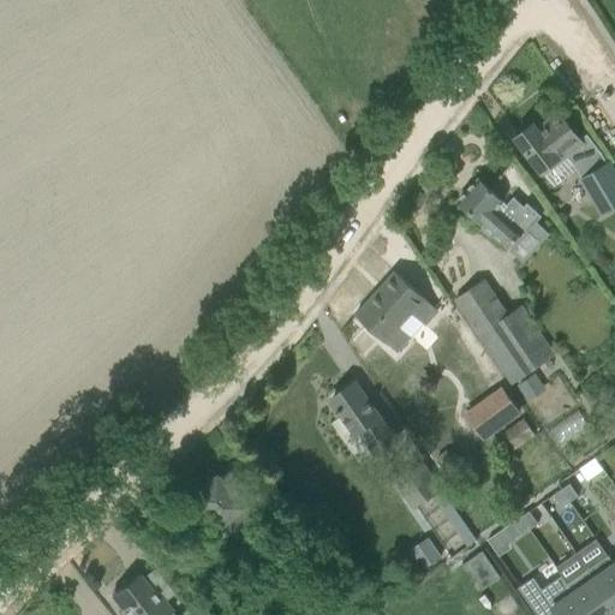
[(542,172),(554,186),(575,169),(602,213),(614,204),(614,169),(610,162),(604,165),(597,156),(601,154),(586,136),(579,141),(560,115),(538,131),(533,125),(515,138),(541,172),(542,172)]
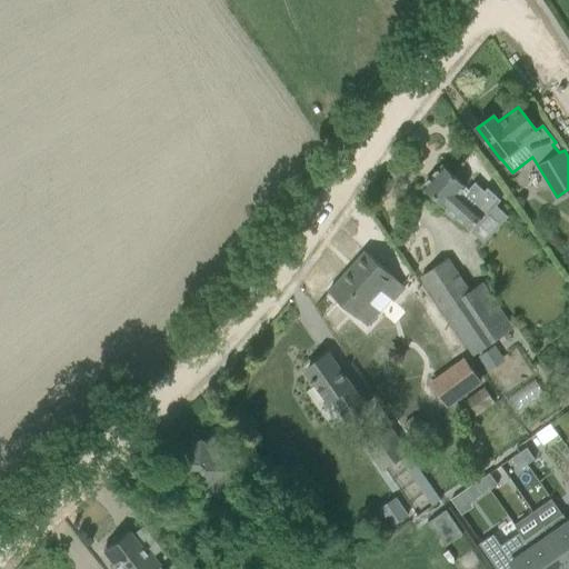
[(442,167),(423,187),(446,208),(446,213),(452,220),(458,219),(472,232),(500,201),(487,189),(485,192),(475,183),(468,190),(442,167)]
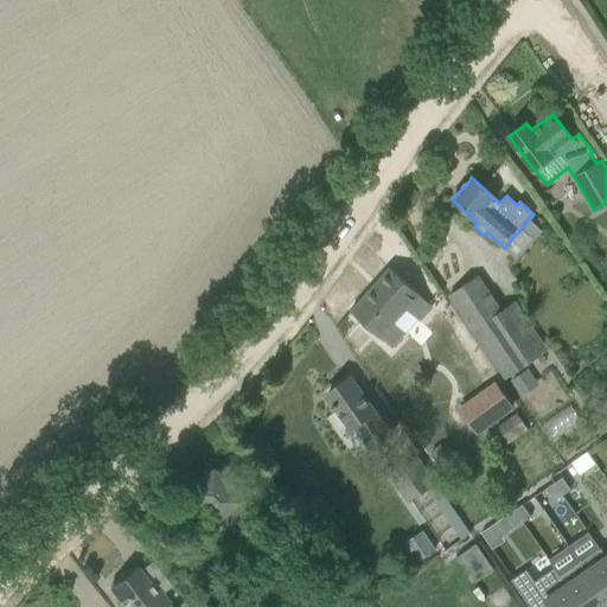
[(395,324),(406,311),(417,321),(430,307),(420,298),(420,296),(389,269),(350,312),(381,339),(390,347),(404,332),(395,324)]
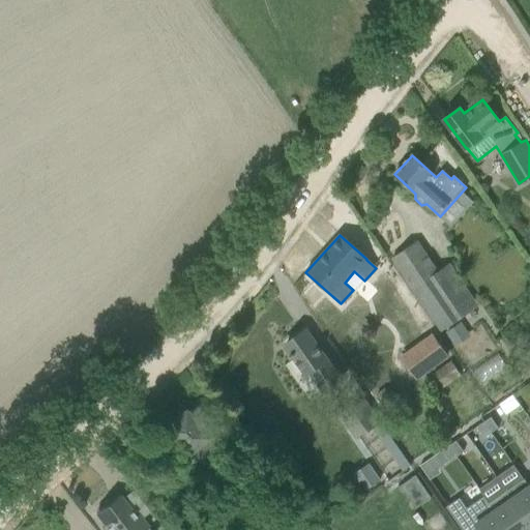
[(392,258),(441,330),(474,308),(446,267),(437,272),(416,241),(392,258)]
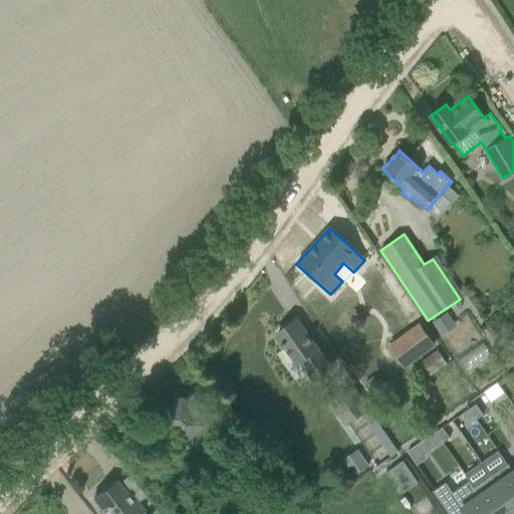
[(455,325),(447,313),(432,323),(441,335),(455,325)]
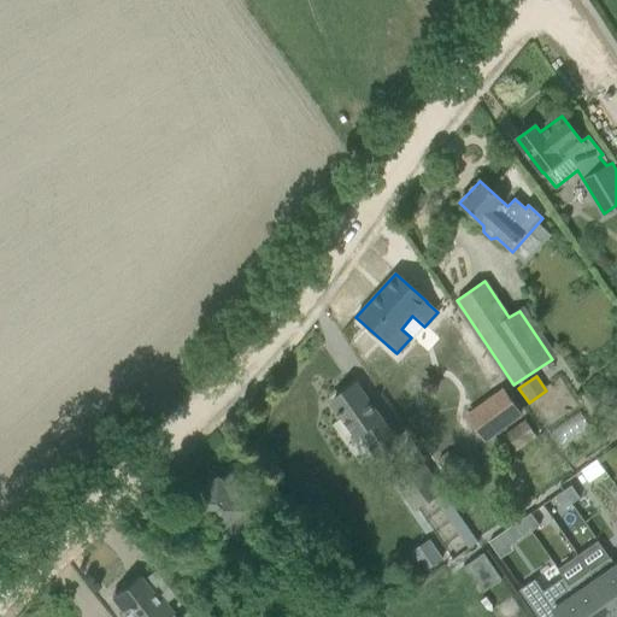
[(339,416),(341,415),(356,435),(360,433),(378,458),(398,445),(380,419),(370,405),(356,385),(331,401),(340,412),(336,415),(339,416)]
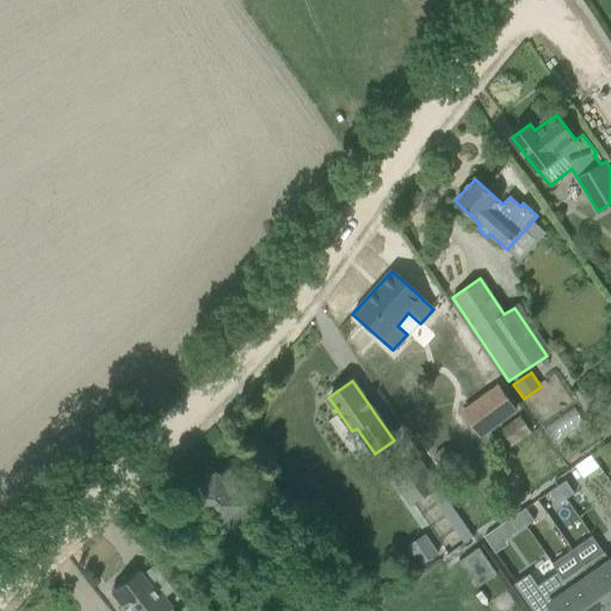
[(463,413),(480,436),(514,409),(498,387),(463,413)]
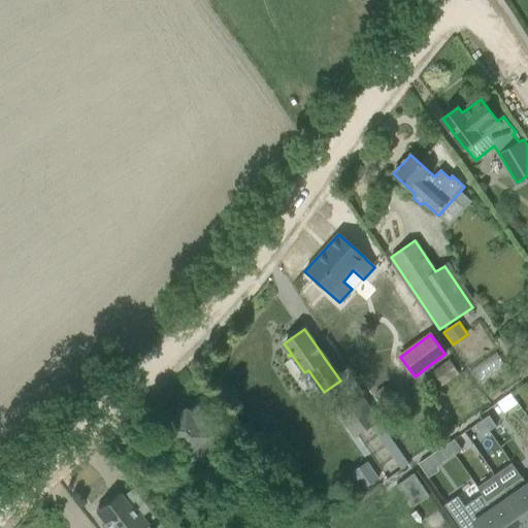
[(448,360),(430,372),(439,386),(457,374),(448,360)]
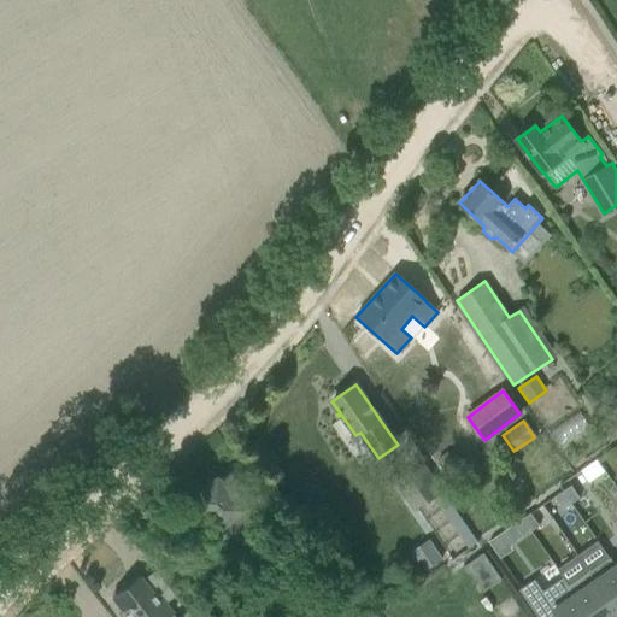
[(448,453),(439,460),(445,469),(454,462),(448,453)]
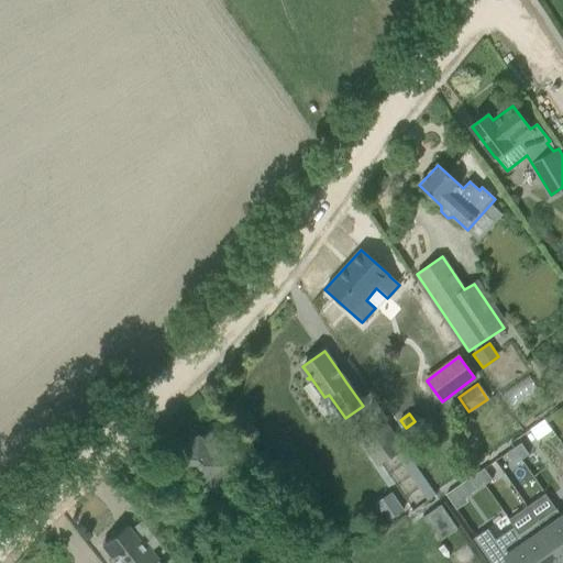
[(374,432),(392,457),(405,449),(386,423),(374,432)]
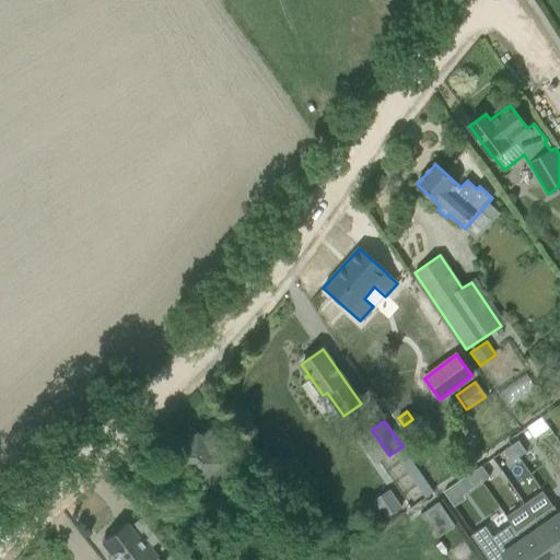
[(201,477),(216,494),(246,468),(232,451),(228,453),(207,430),(198,438),(195,434),(173,454),(197,481),(201,477)]
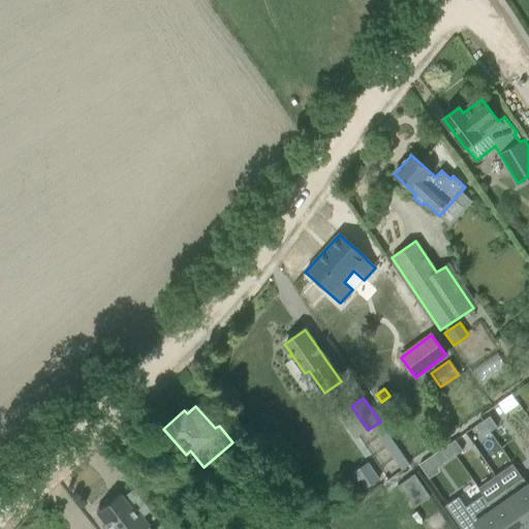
[(497,427),(490,416),(483,422),(490,432),(497,427)]
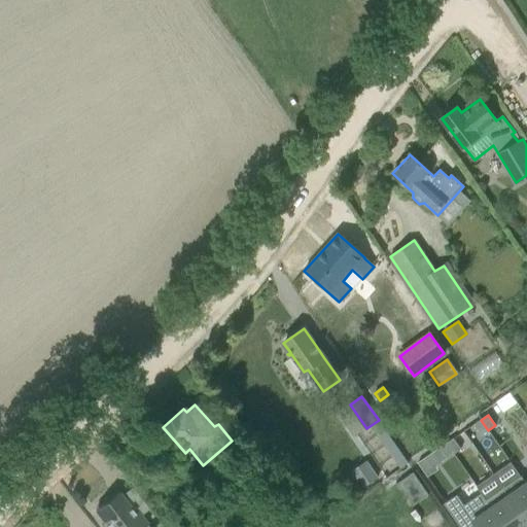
[(488,430),(481,420),(473,424),(481,435),(488,430)]
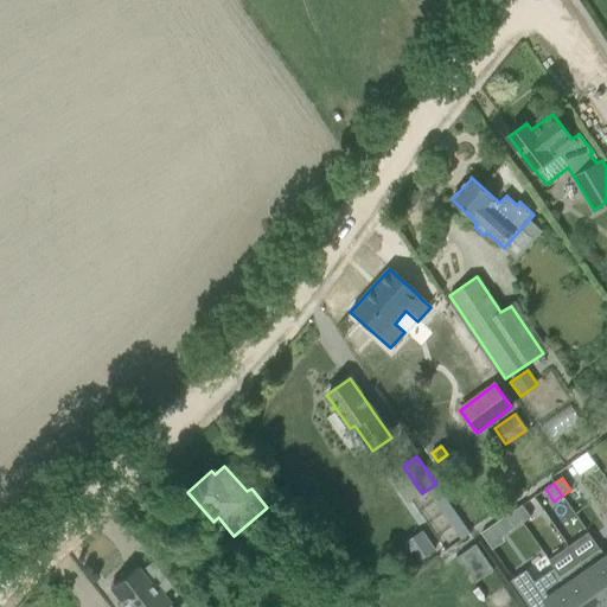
[(530,517),(522,505),(513,511),(522,523),(530,517)]
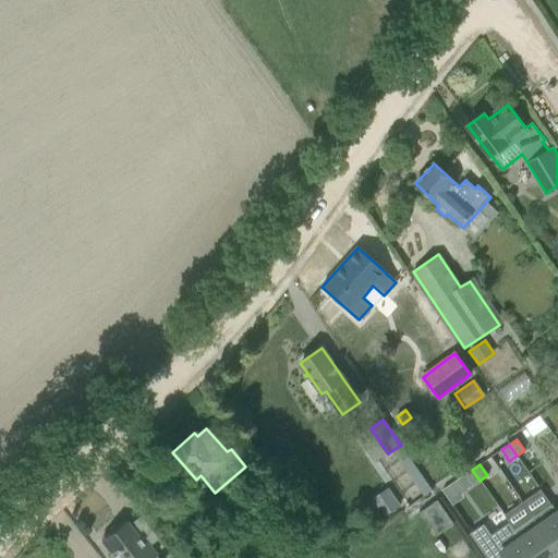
[(480,481),(472,470),(465,474),(473,486),(480,481)]
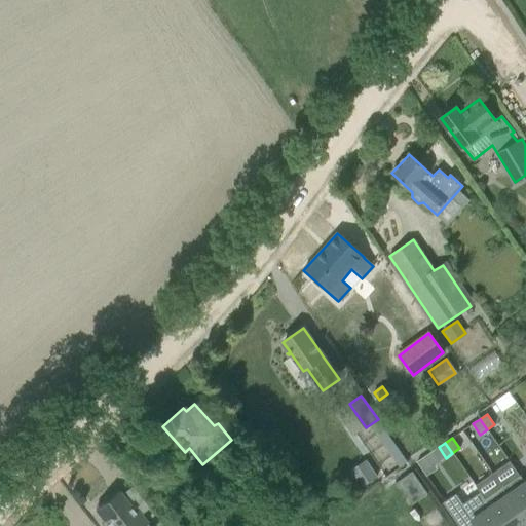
[(364,460),(349,471),(362,487),(376,478),(364,460)]
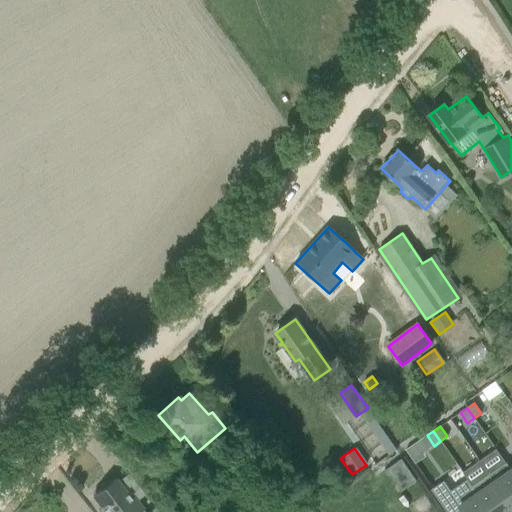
[(401,459),(386,470),(401,491),(415,481),(401,459)]
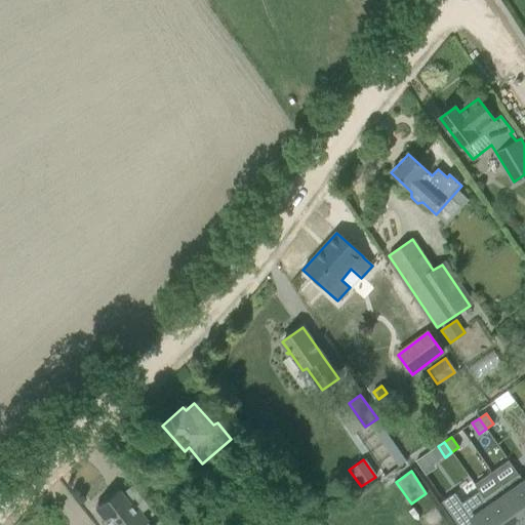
[(524,484),(518,475),(501,487),(524,521),(524,484)]
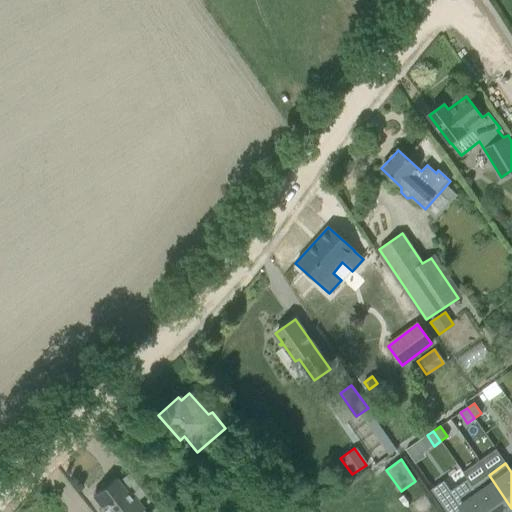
[(511,511),(511,508),(489,475),(472,486),(489,511),(511,511)]
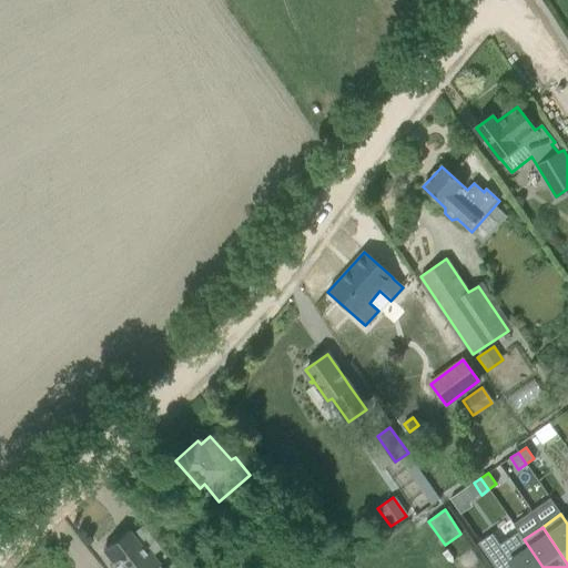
[(164,567),(159,567),(146,551),(143,554),(127,531),(120,537),(114,536),(110,539),(109,545),(101,550),(111,564),(109,566),(110,567),(170,567),(169,566),(164,567)]
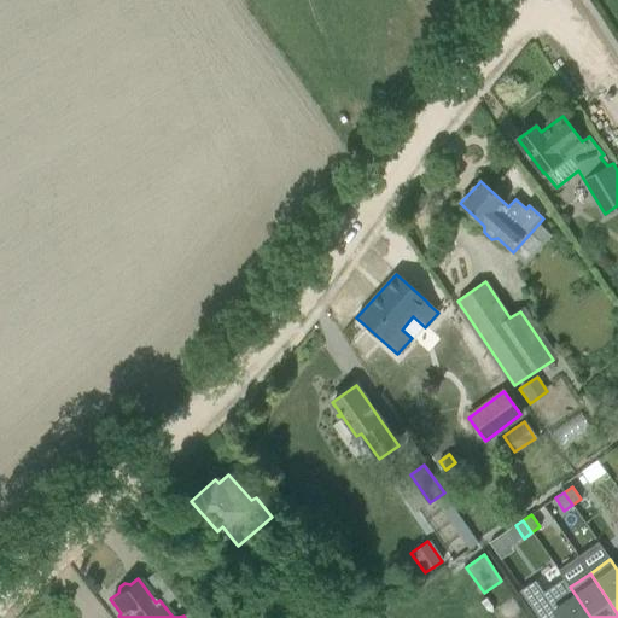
[(590,617),(570,587),(569,588),(575,598),(557,611),(555,610),(554,611),(559,617),(590,617)]
